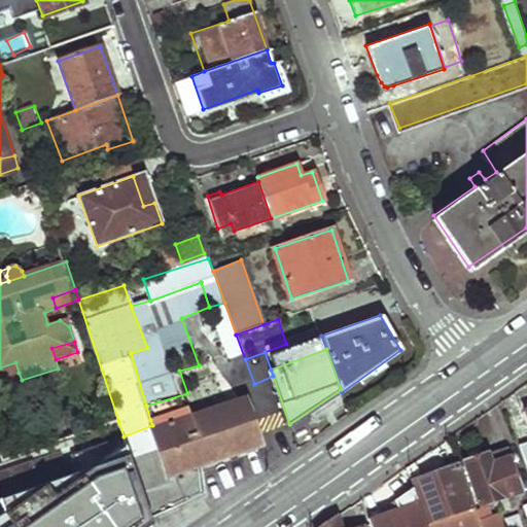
[(0,367),(0,378),(19,373),(15,362),(0,367)]
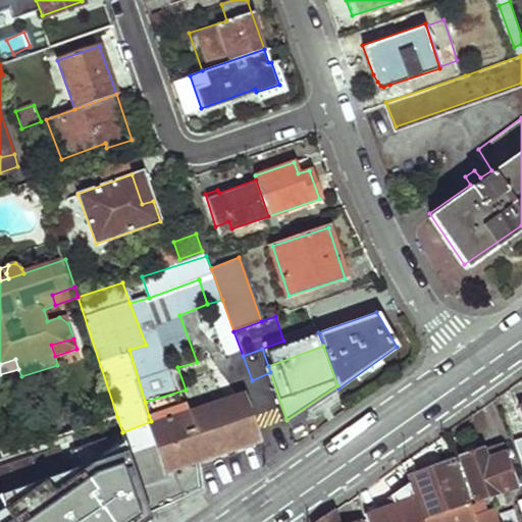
[(177,407),(149,416),(166,470),(172,468),(200,459),(259,440),(245,393),(180,416),(177,407)]
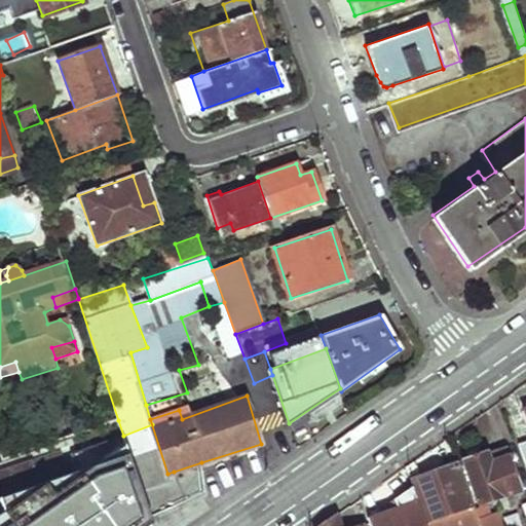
[(135,468),(151,517),(178,503),(167,474),(152,424),(123,436),(135,468)]
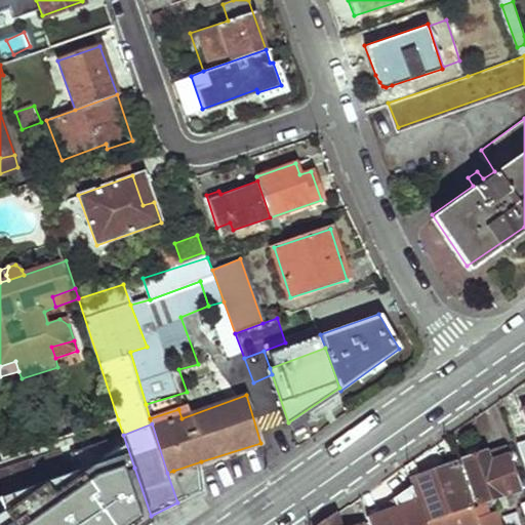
[(0,496),(0,524),(133,524),(143,519),(118,441),(0,496)]
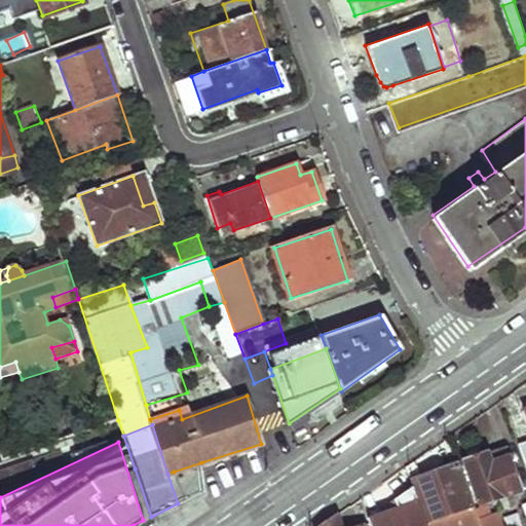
[(487,463),(505,457),(501,446),(484,452),(487,463)]
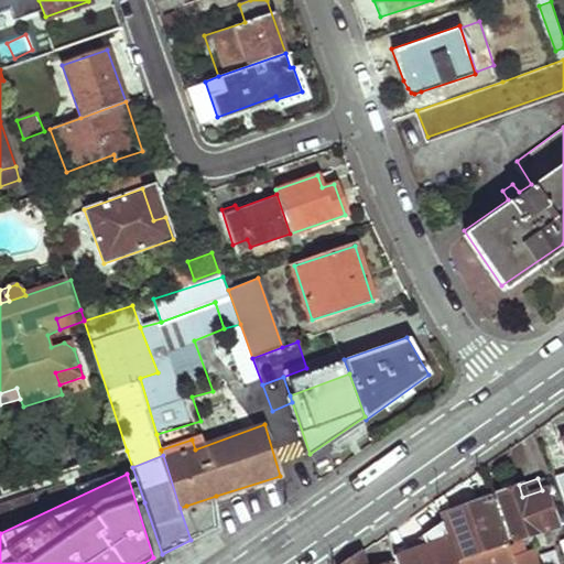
[(528,563),(520,537),(554,525),(542,490),(522,497),(519,485),(497,492),(512,539),(508,541),(514,563),(528,563)]
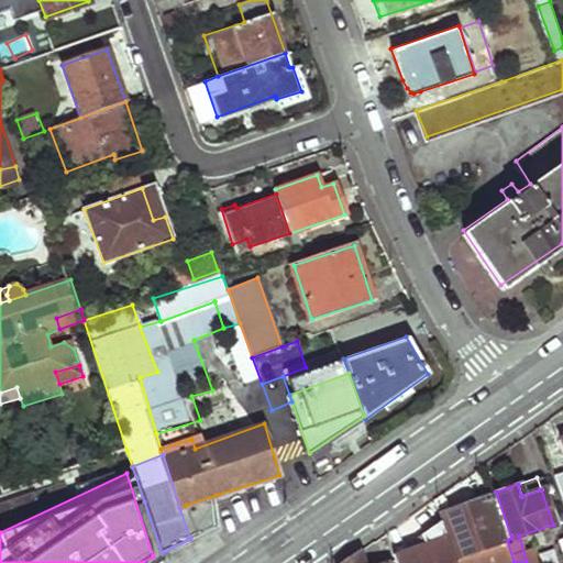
[(216,495),(186,505),(199,534),(220,526),(216,495)]
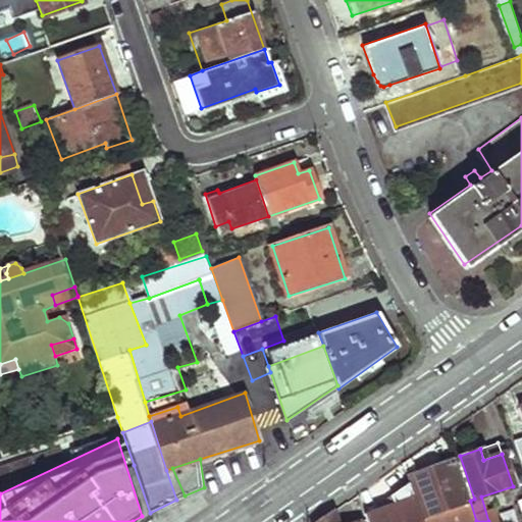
[(424,519),(466,502),(451,460),(410,477),(424,519)]
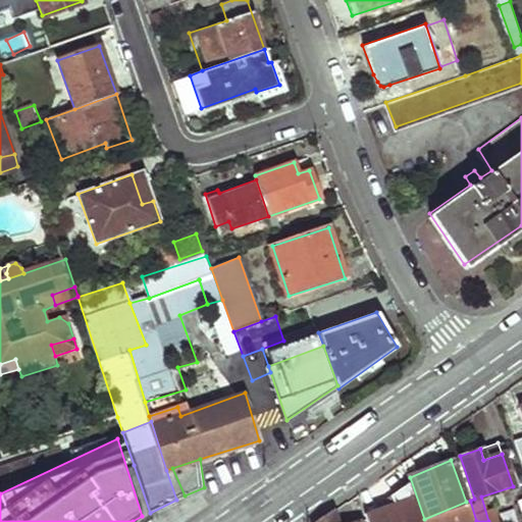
[(166,470),(176,500),(185,496),(172,468),(166,470)]
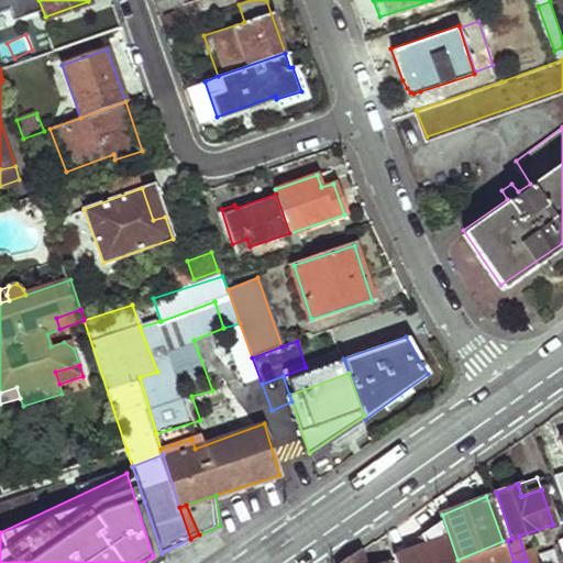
[(455,562),(441,521),(410,532),(412,538),(392,544),(397,562),(455,562)]
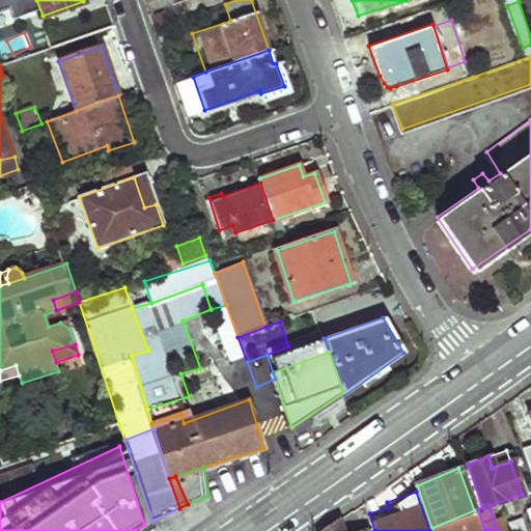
[(475,530),(480,529),(474,510),(431,528),(431,530),(475,530)]
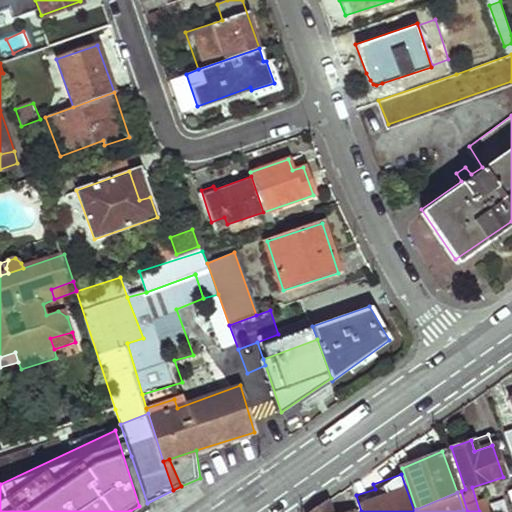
[(329,511),(327,501),(317,508),(311,511),(329,511)]
